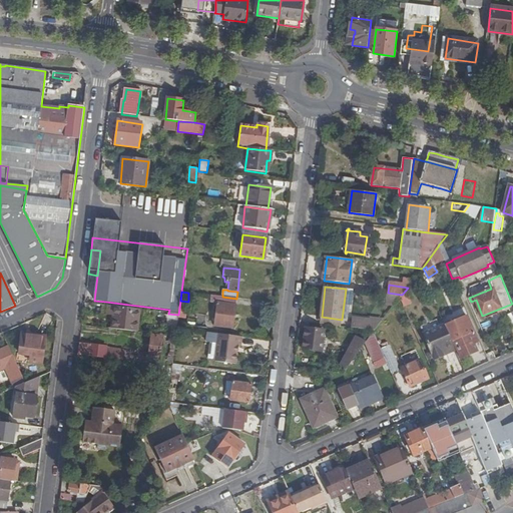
[(216,304),(235,306),(241,307),(241,302),(210,297),(209,303),(216,304)]
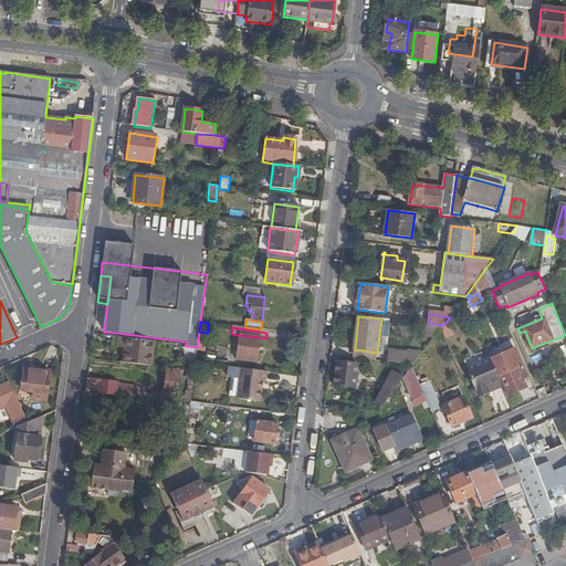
[(257,363),(260,337),(239,335),(237,359),(257,363)]
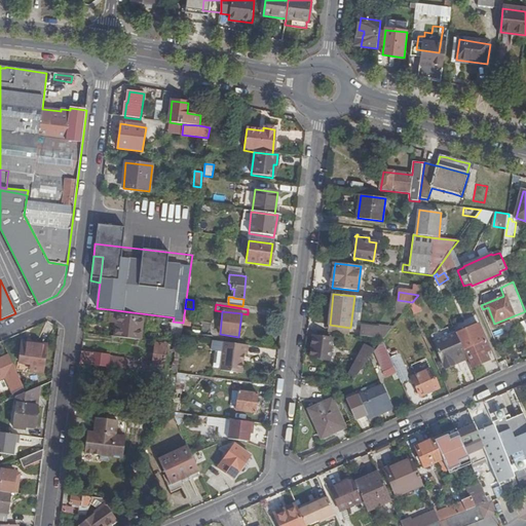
[(495,328),(525,314),(525,312),(525,311),(494,324),(495,328)]
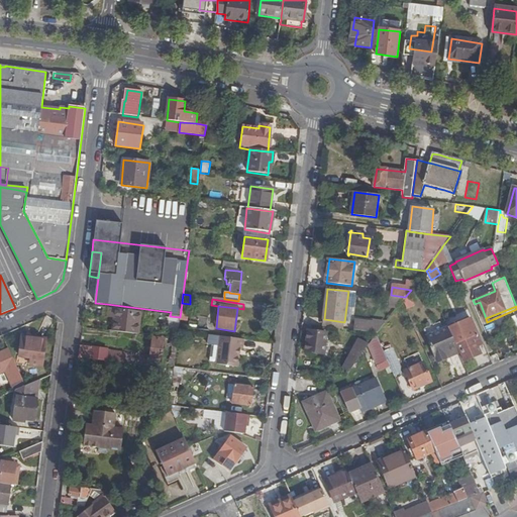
[(112,332),(137,335),(140,312),(130,311),(108,309),(107,318),(114,319),(112,332)]
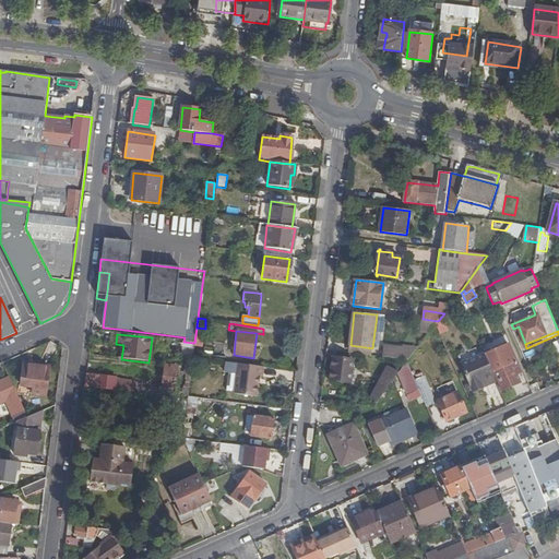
[(185,367),(192,367),(193,358),(194,343),(183,342),(180,366),(185,367)]
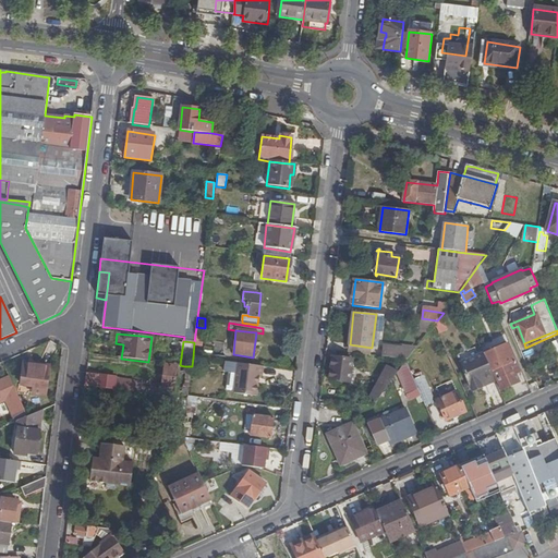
[(408,361),(413,352),(415,344),(408,343),(405,349),(384,347),(383,358),(408,361)]
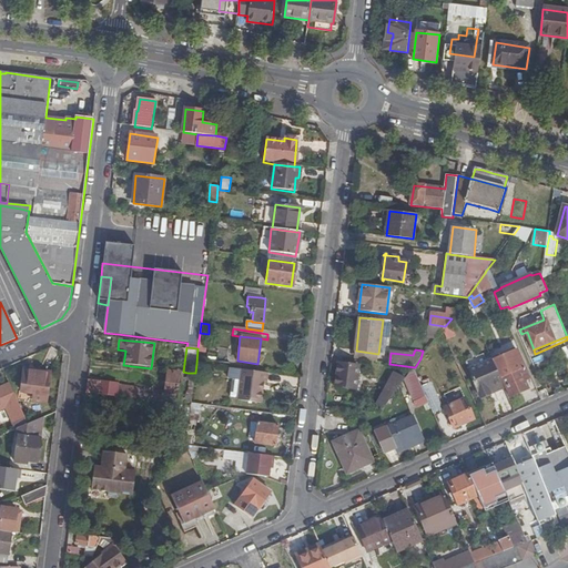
[(493,361),(500,378),(501,377),(510,397),(529,388),(526,379),(529,377),(517,350),(508,353),(504,355),(493,361)]
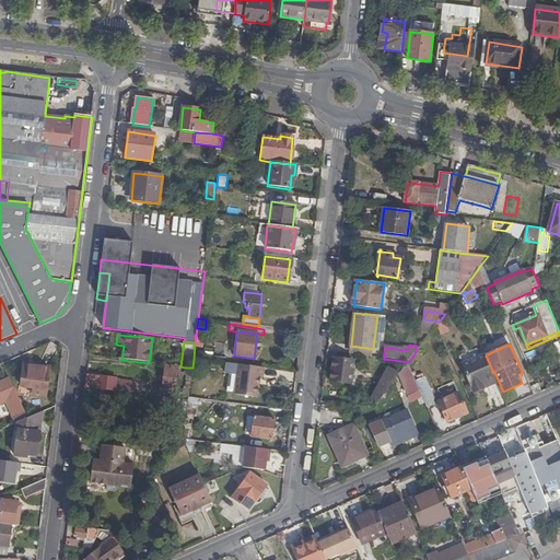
[(475,393),(485,388),(482,383),(496,377),(493,373),(486,356),(486,354),(462,364),(475,393)]
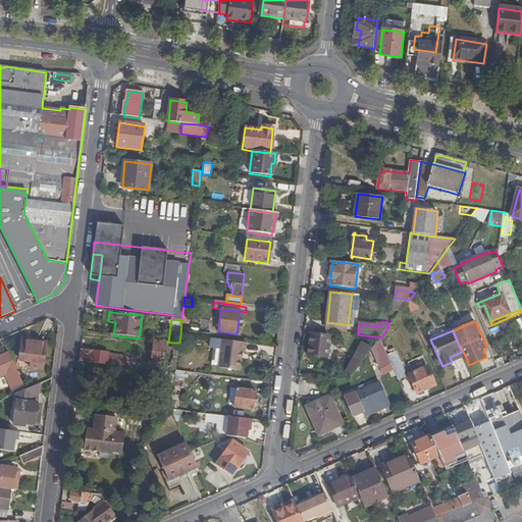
[(329,346),(330,335),(312,333),(309,355),(328,357),(328,356),(331,356),(332,346),(329,346)]
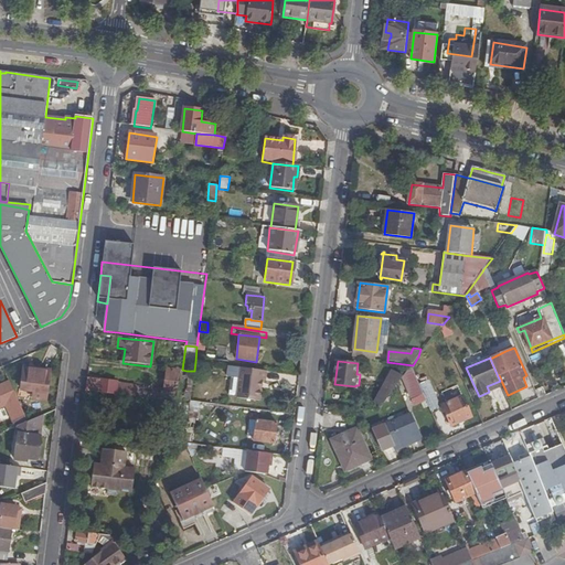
[(424,394),(424,393),(412,366),(404,377),(403,379),(412,400),(424,394)]
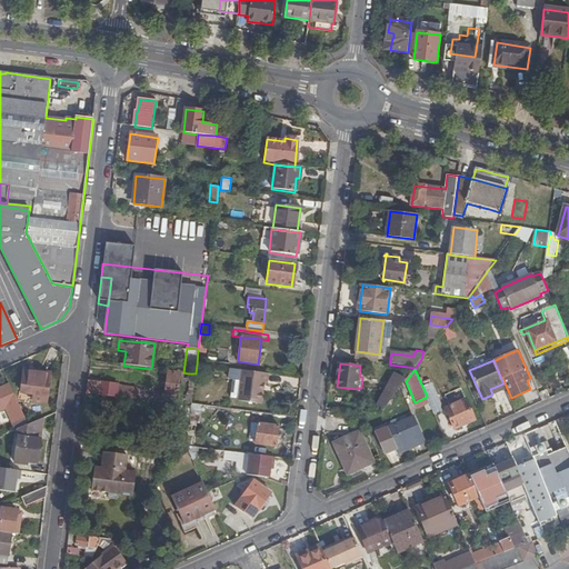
[(267,385),(268,373),(242,370),(240,389),(237,391),(236,396),(239,398),(238,401),(261,403),(263,385),(267,385)]
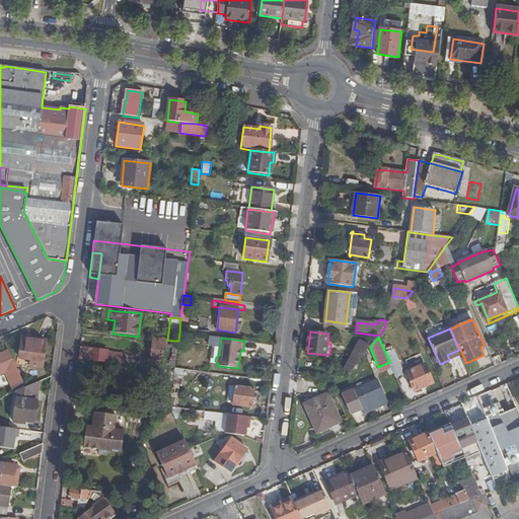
[(46,342),(31,340),(30,346),(21,345),(19,359),(30,361),(30,367),(42,368),(46,342)]
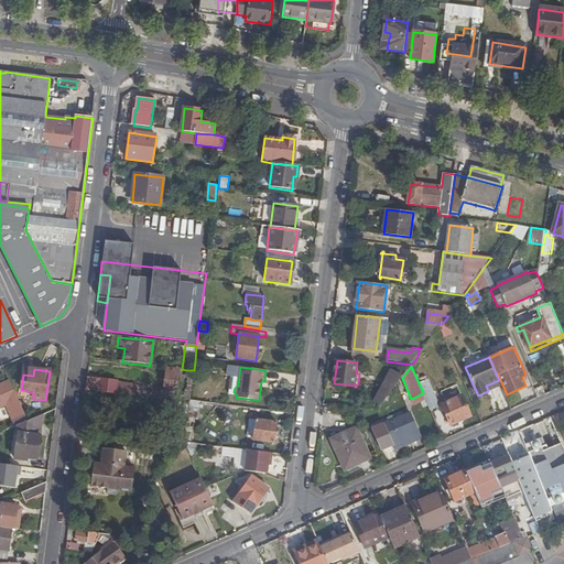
[(177,377),(177,371),(167,369),(164,392),(175,393),(176,381),(179,381),(180,377),(177,377)]
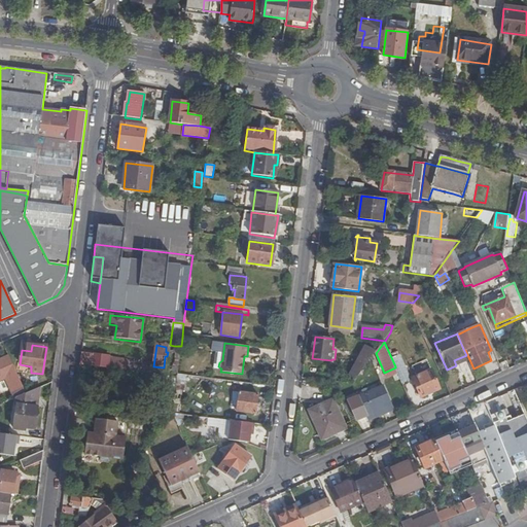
[(177,378),(177,375),(181,346),(174,346),(171,377),(177,378)]
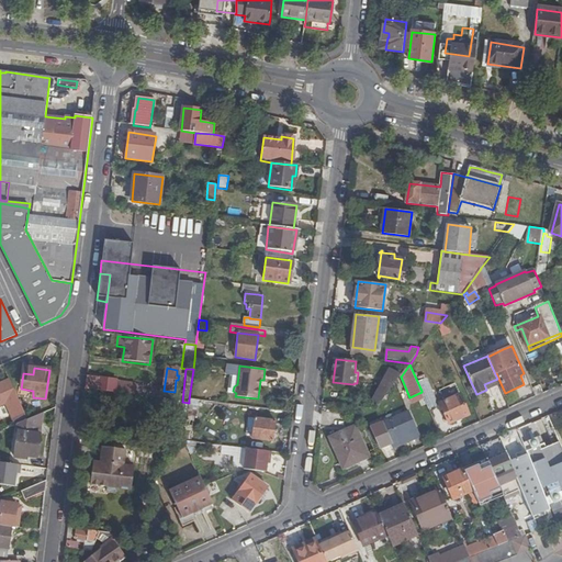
[(373,402),(380,406),(401,377),(402,375),(391,370),(373,402)]
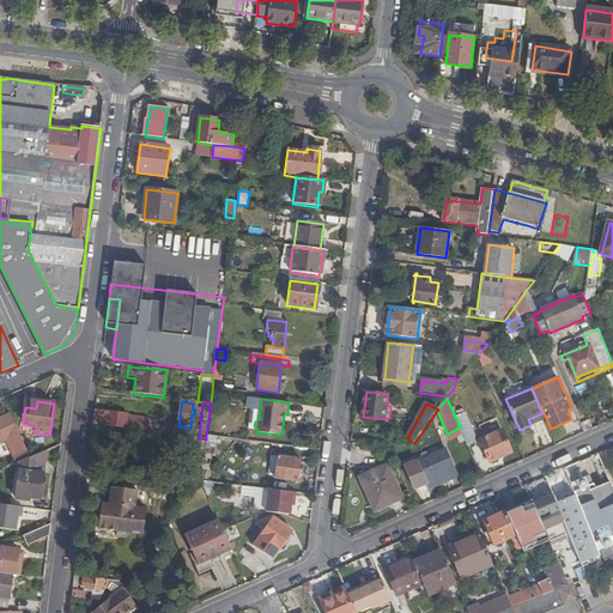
[(95,411),(93,425),(137,430),(137,424),(127,423),(127,417),(109,414),(109,413),(95,411)]
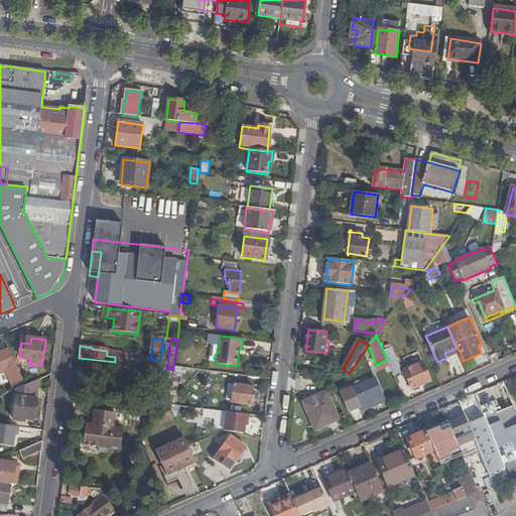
[(446,358),(459,352),(457,348),(444,353),(446,358)]
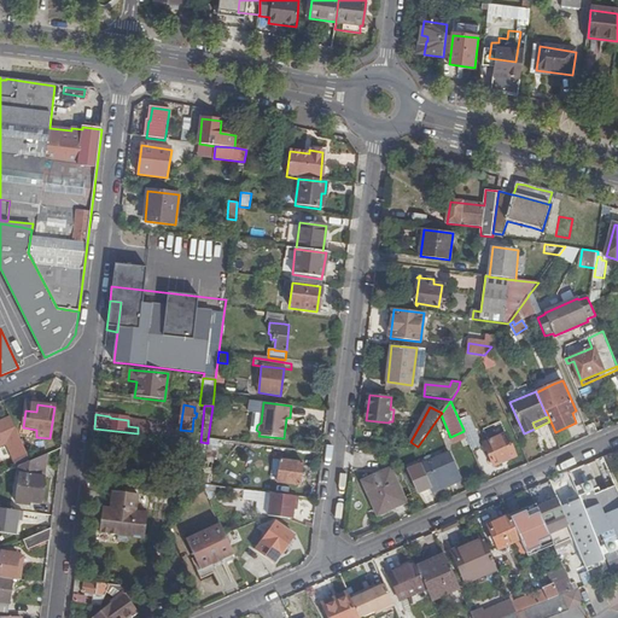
[(0,474),(1,474),(0,472),(0,445),(6,443),(15,461),(27,455),(11,419),(0,423),(0,474)]
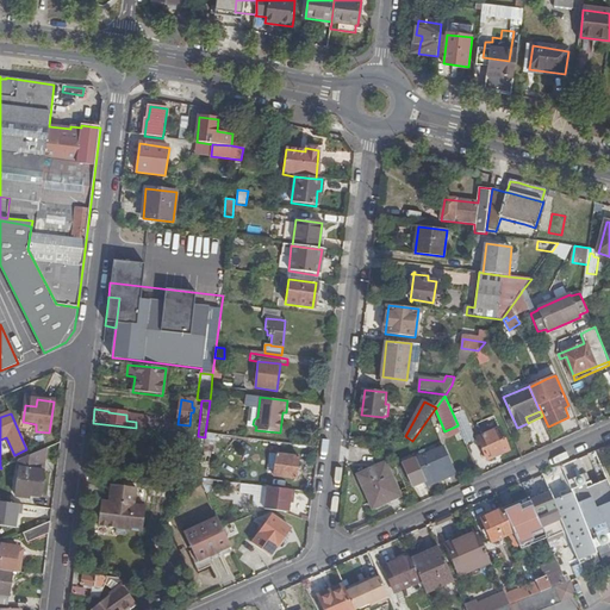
[(144,429),(155,430),(156,417),(150,417),(149,427),(145,427),(144,429)]
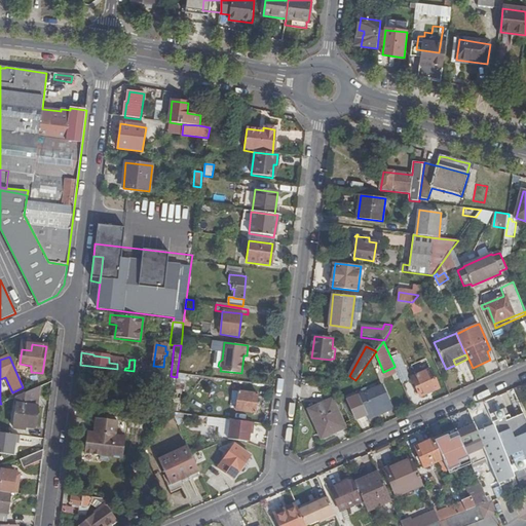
[(395,367),(402,382),(410,379),(404,365),(400,366),(399,364),(395,366),(395,367)]
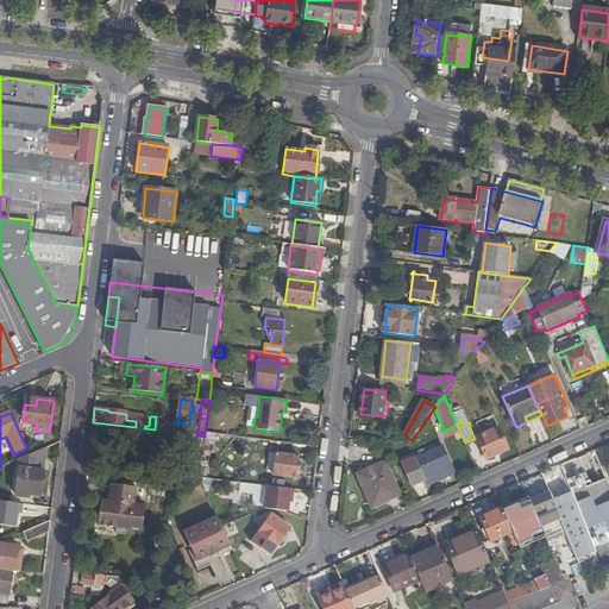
[(508,450),(500,428),(477,438),(487,459),(496,454),(495,452),(497,451),(498,453),(508,450)]
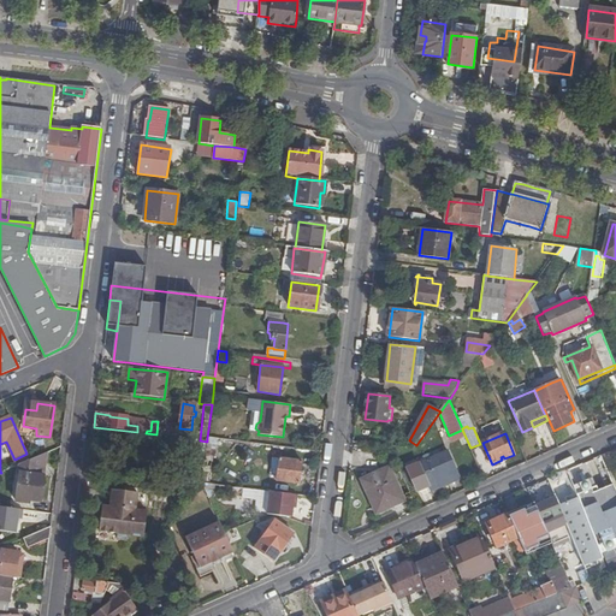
[(451,474),(457,472),(449,451),(427,461),(430,466),(422,468),(426,478),(434,474),(439,487),(454,483),(451,474)]
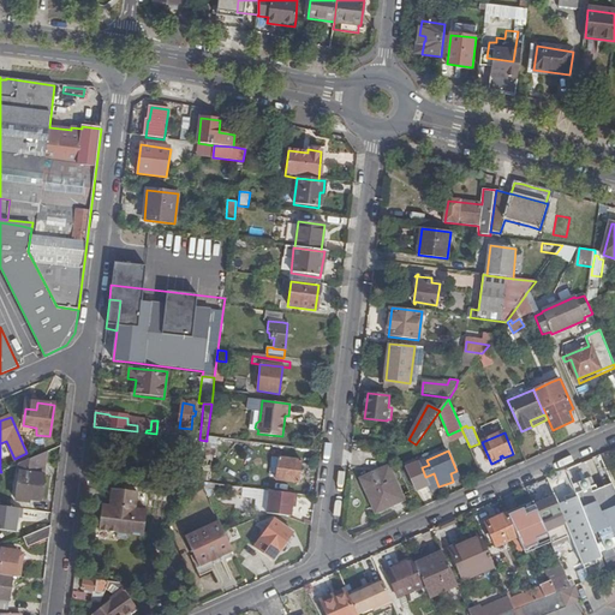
[(19,464),(30,460),(27,453),(15,459),(17,465),(19,464)]
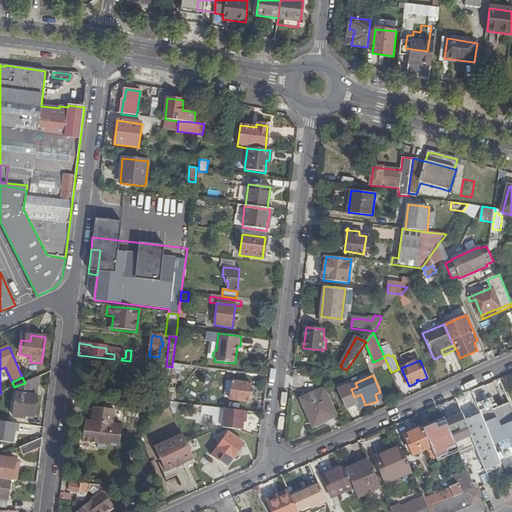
[(34,417),(38,377),(25,383),(16,386),(13,417),(24,418),(25,416),(34,417)]
